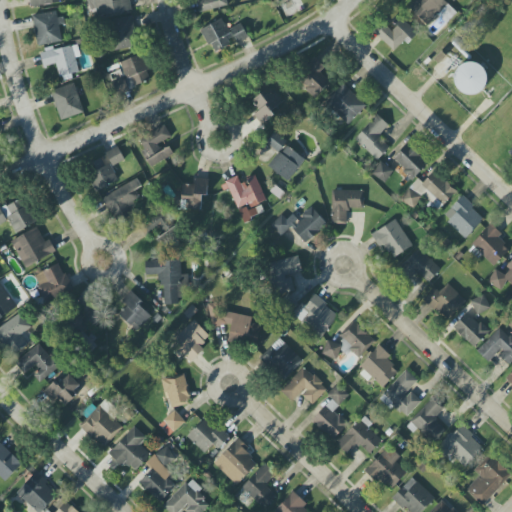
[(89,0),(92,17),(132,11),(129,0),(89,0)]
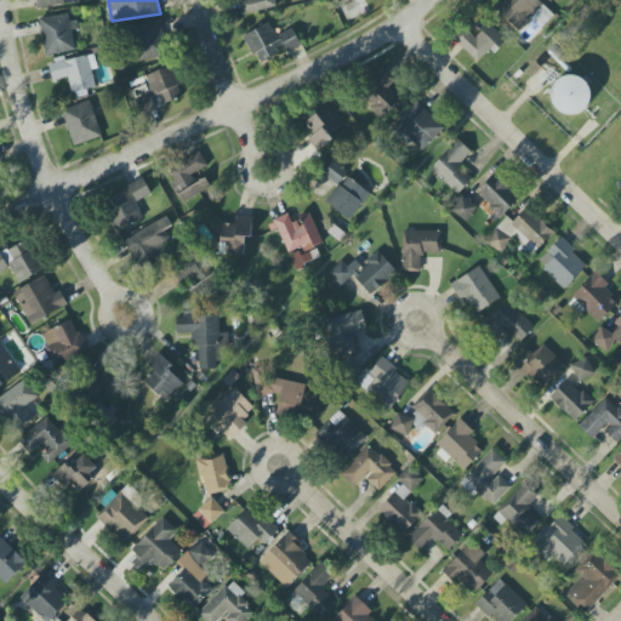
[(238,0),(243,15),(277,7),(274,0),(238,0)]
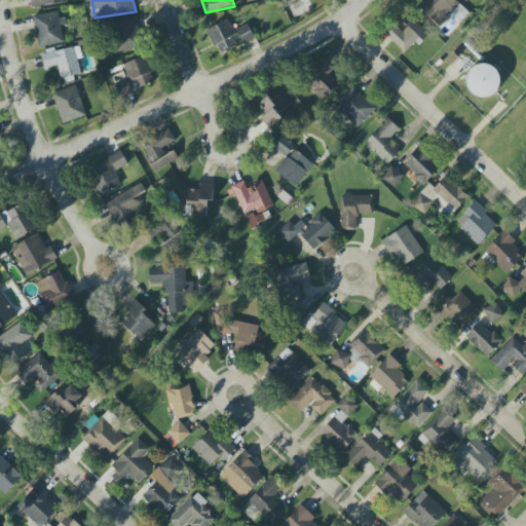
[(460,4),(455,0),(416,0),(413,4),(439,28),(460,4)]
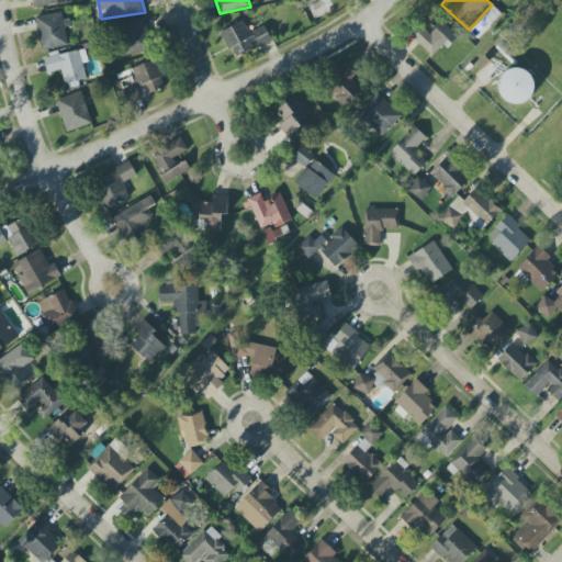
[(69,45),(63,12),(35,18),(42,51),(69,45)]
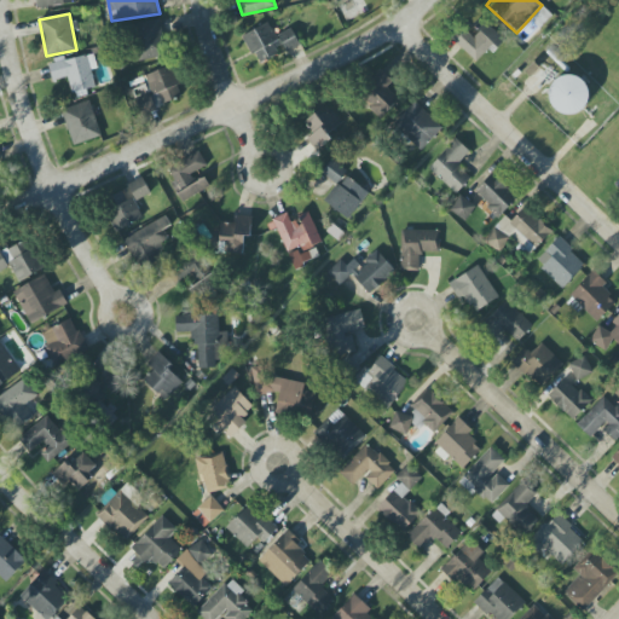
[(469,29),(466,24),(451,38),(475,63),(489,50),(492,53),(505,41),(481,17),(469,29)]
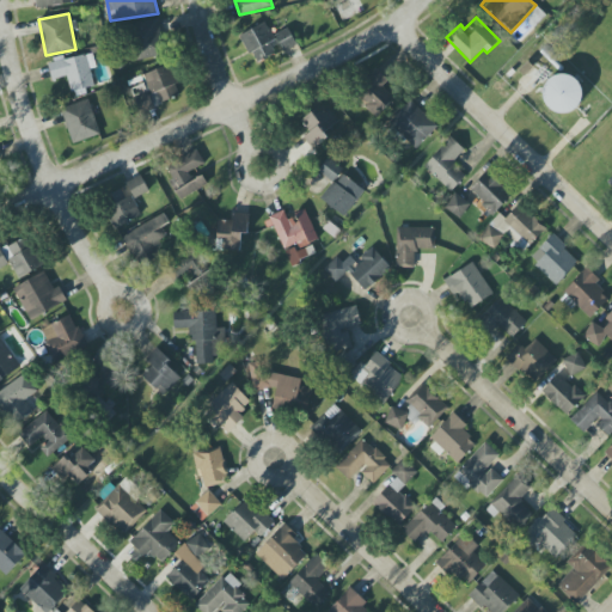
[(136,61),(165,55),(158,19),(129,25),(136,61)]
